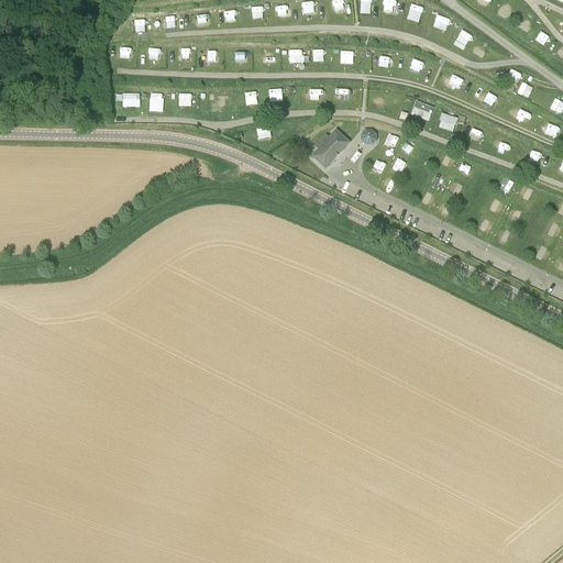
[(335,0),(337,17),(348,15),(346,0),(335,0)]
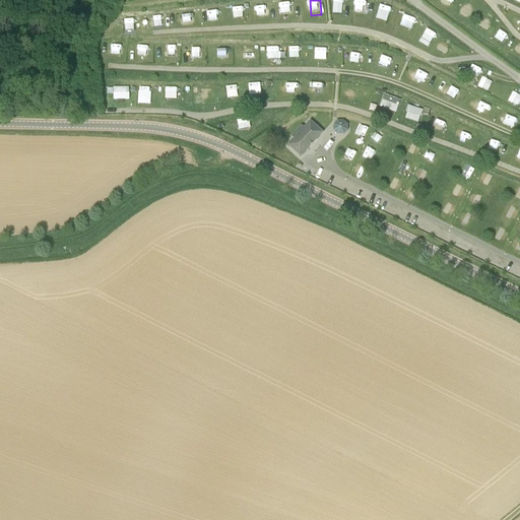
[(332,0),(334,11),(346,9),(344,0),(332,0)]
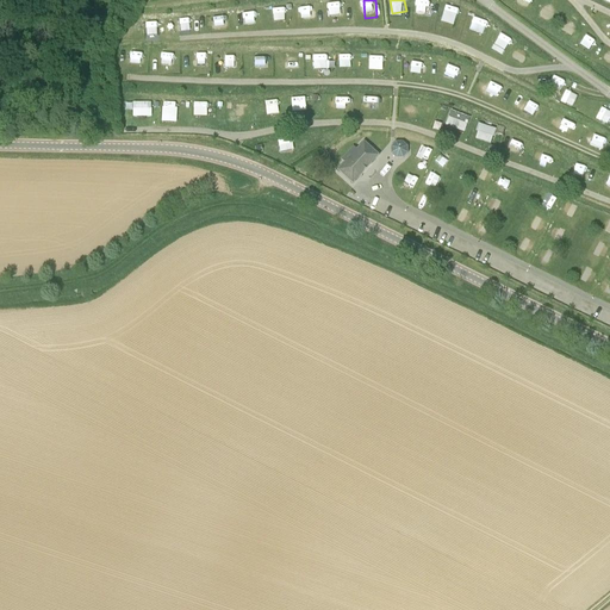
[(430,0),(416,0),(417,13),(431,13),(430,0)]
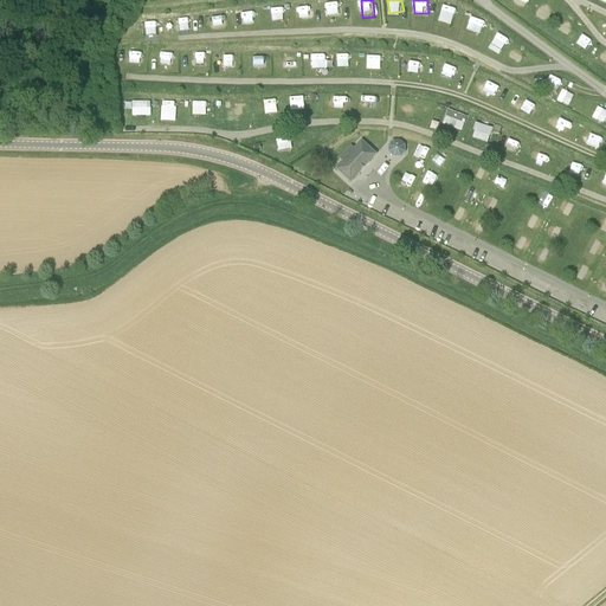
[(514,0),(510,7),(521,13),(528,0),(514,0)]
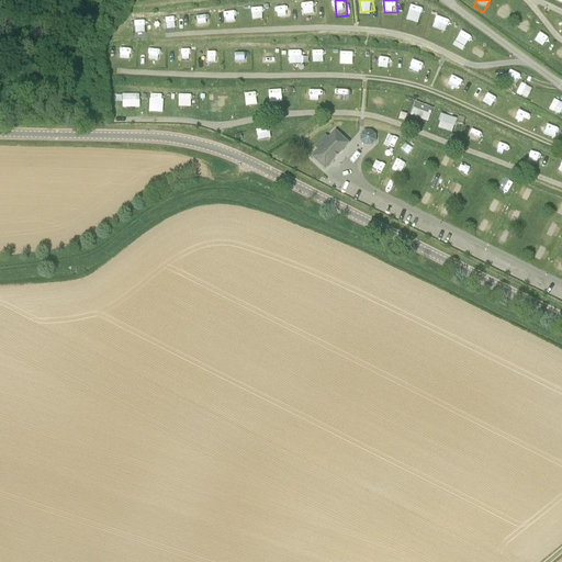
[(316,2),(306,2),(307,15),(316,14),(316,2)]
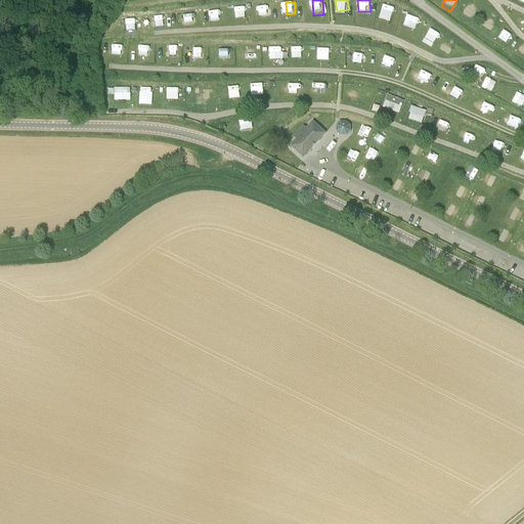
[(470,2),(465,12),(474,16),(479,7),(470,2)]
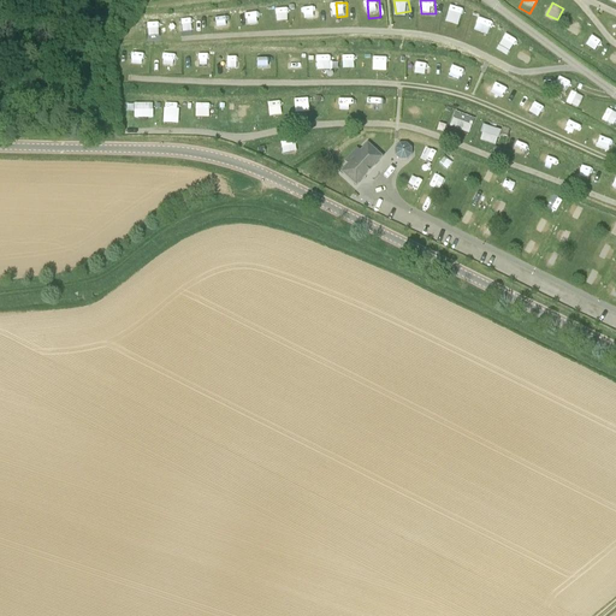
[(458,25),(465,7),(451,4),(445,22),(458,25)]
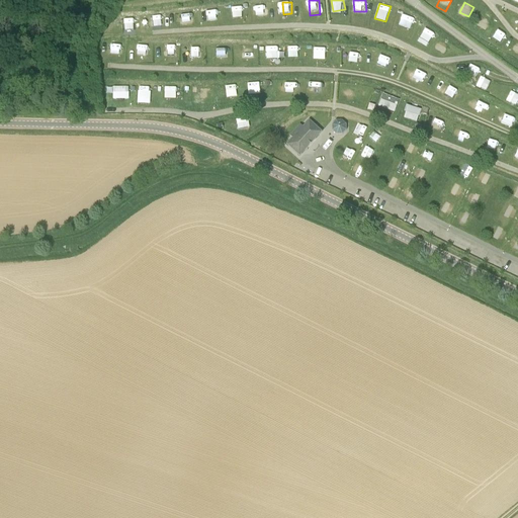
[(269,4),(258,5),(258,15),(269,14),(269,4)]
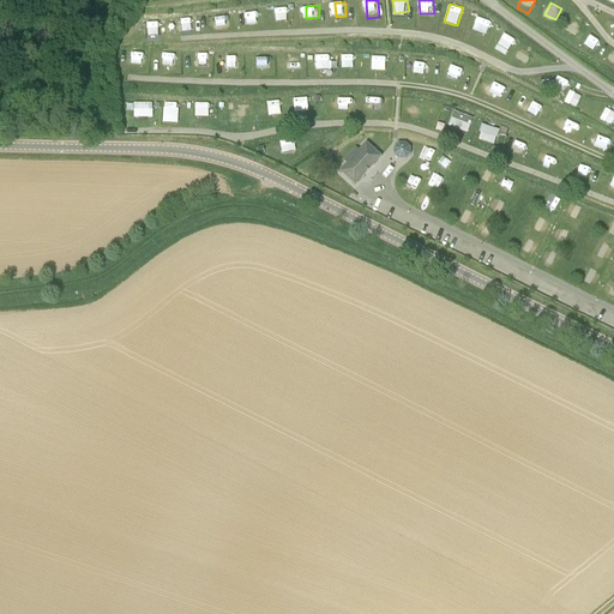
[(485,41),(493,20),(479,16),(470,36),(485,41)]
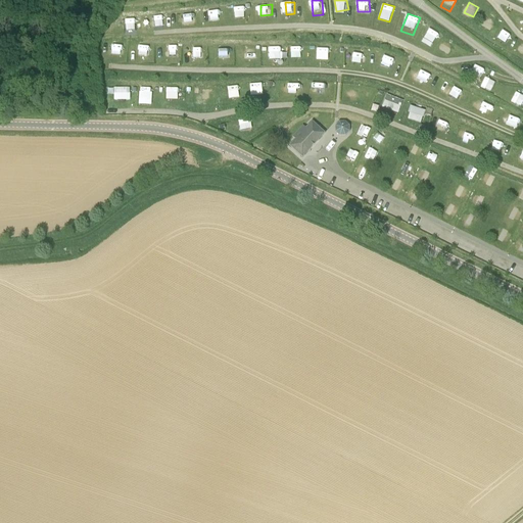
[(488,34),(494,19),(487,16),(481,31),(488,34)]
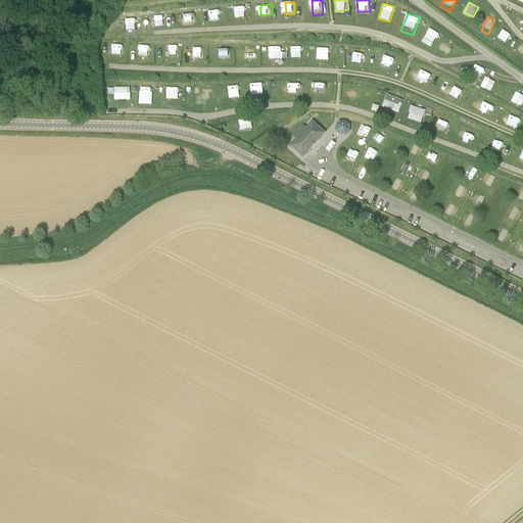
[(429,28),(423,44),(433,48),(439,32),(429,28)]
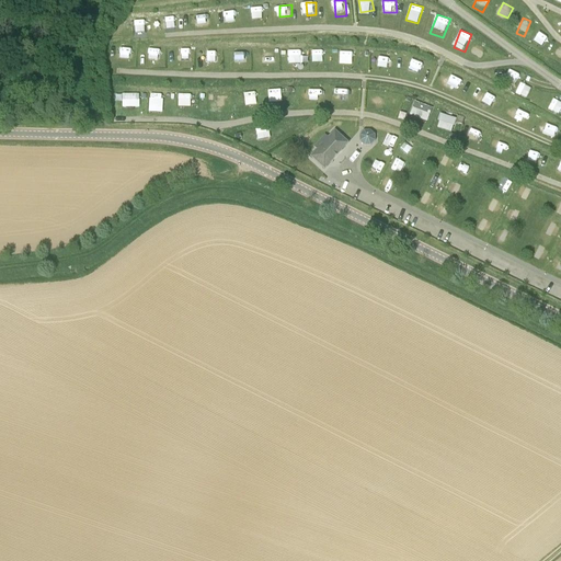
[(541,34),(537,42),(545,46),(549,38),(541,34)]
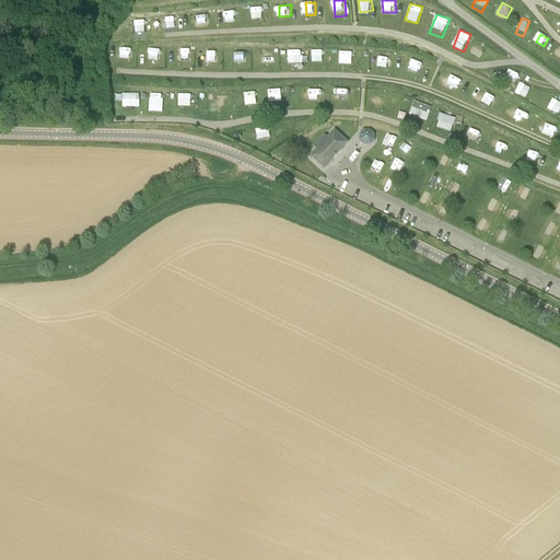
[(478,42),(470,50),(479,57),(487,48),(478,42)]
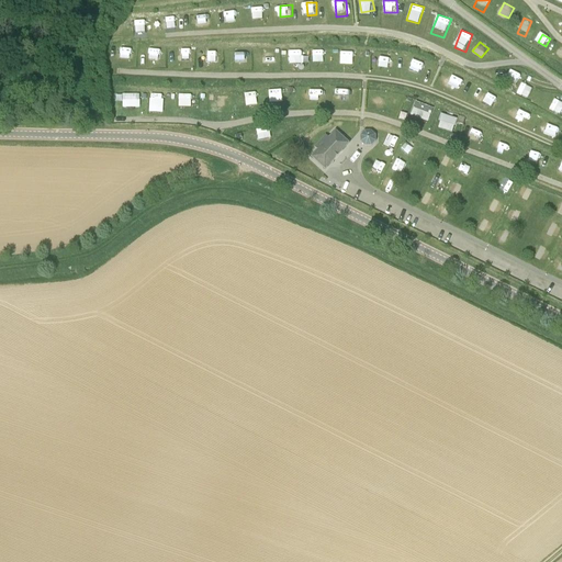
[(303,64),(303,49),(290,49),(291,64),(303,64)]
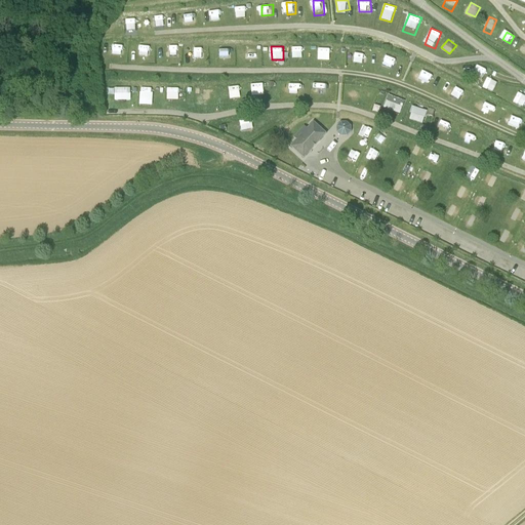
[(304,46),(293,46),(293,62),(304,62),(304,46)]
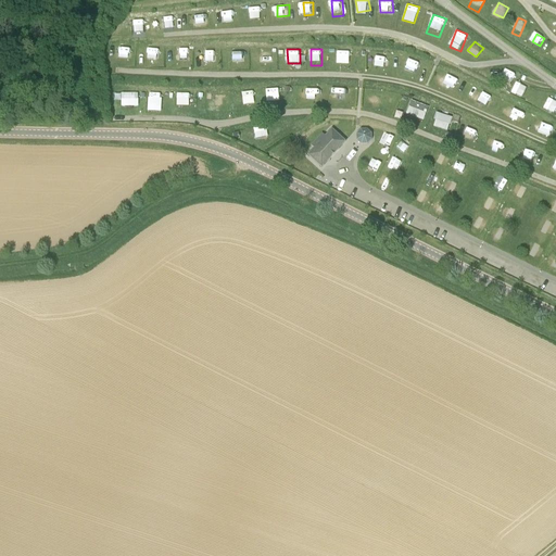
[(351,64),(351,51),(338,50),(338,64),(351,64)]
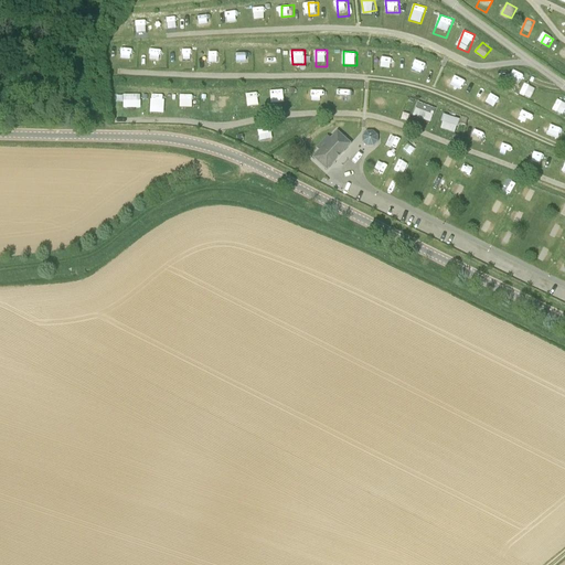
[(392,71),(394,56),(385,55),(383,70),(392,71)]
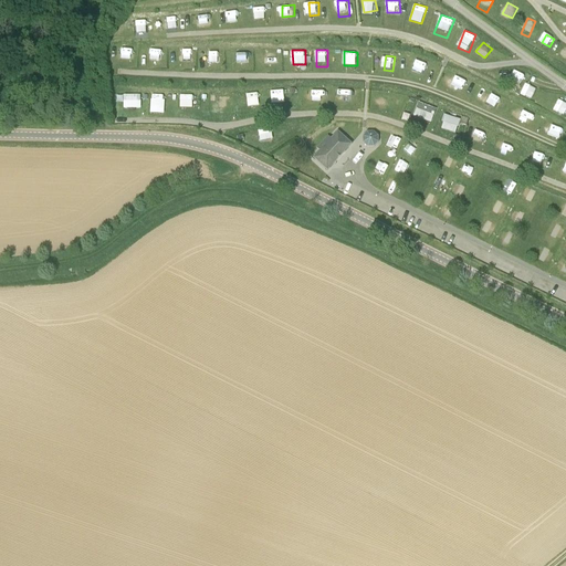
[(418,60),(413,73),(425,76),(429,64),(418,60)]
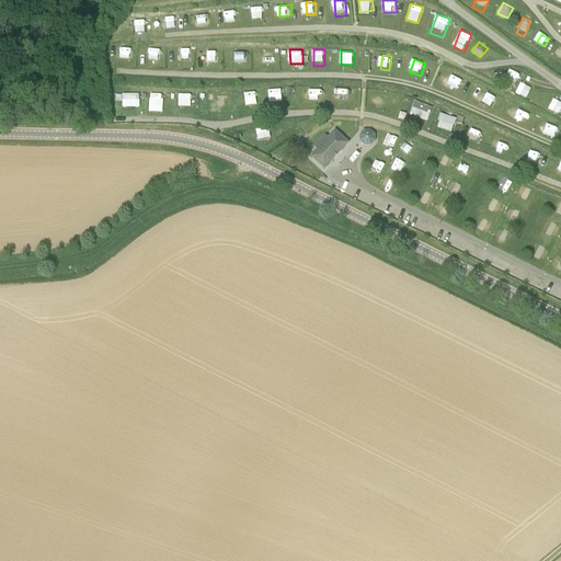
[(506,82),(516,86),(518,75),(510,71),(506,82)]
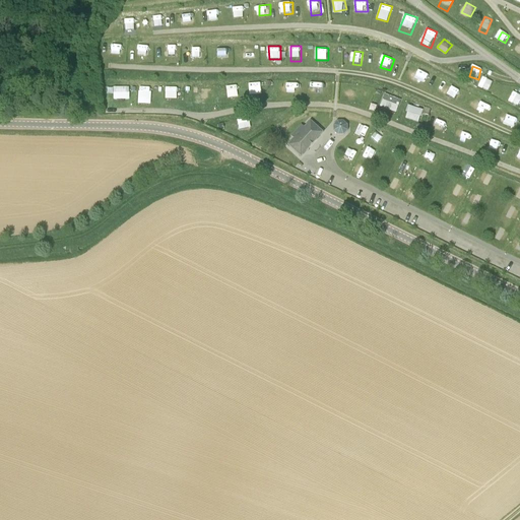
[(421,81),(431,85),(436,75),(426,71),(421,81)]
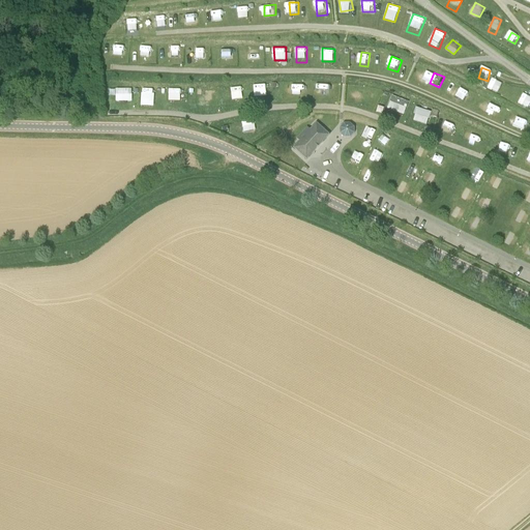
[(500,94),(502,82),(492,80),(489,91),(500,94)]
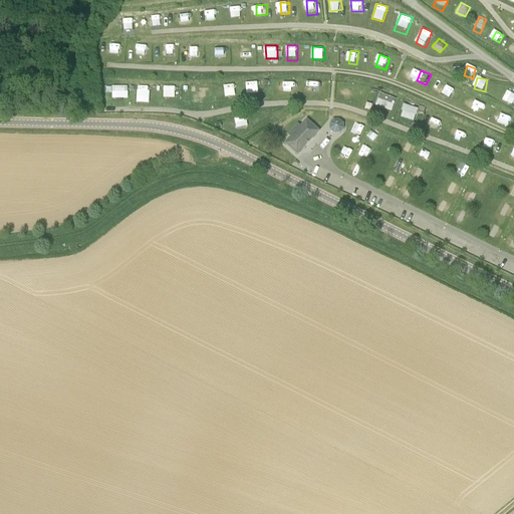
[(247,80),(247,93),(259,94),(259,80),(247,80)]
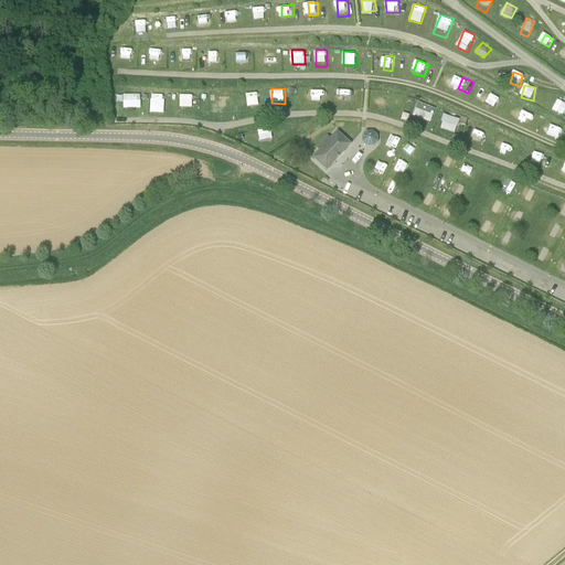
[(336,88),(336,105),(344,105),(345,88),(336,88)]
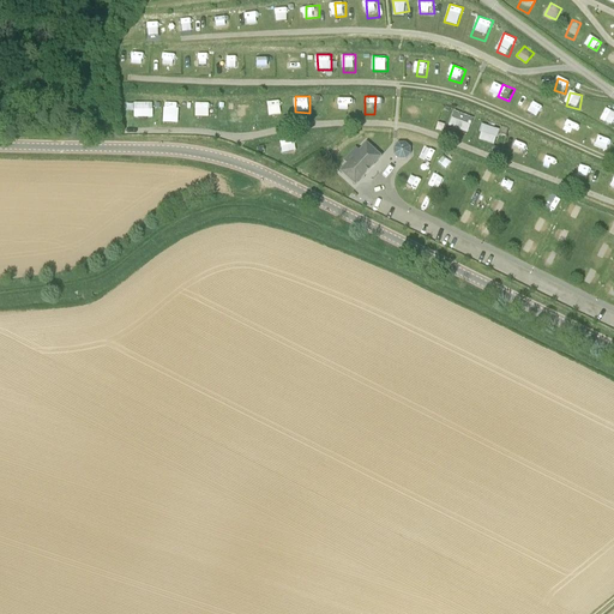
[(422,115),(423,101),(414,100),(411,113),(422,115)]
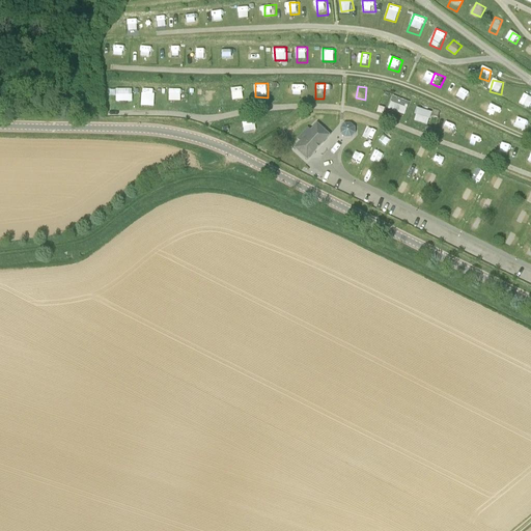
[(462,88),(458,98),(468,101),(471,91),(462,88)]
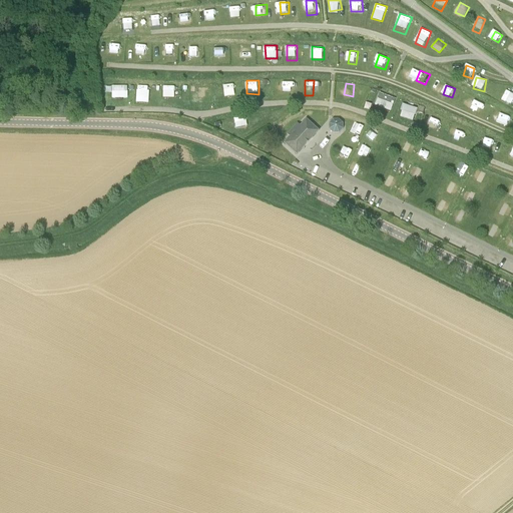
[(392,111),(397,97),(381,91),(375,105),(392,111)]
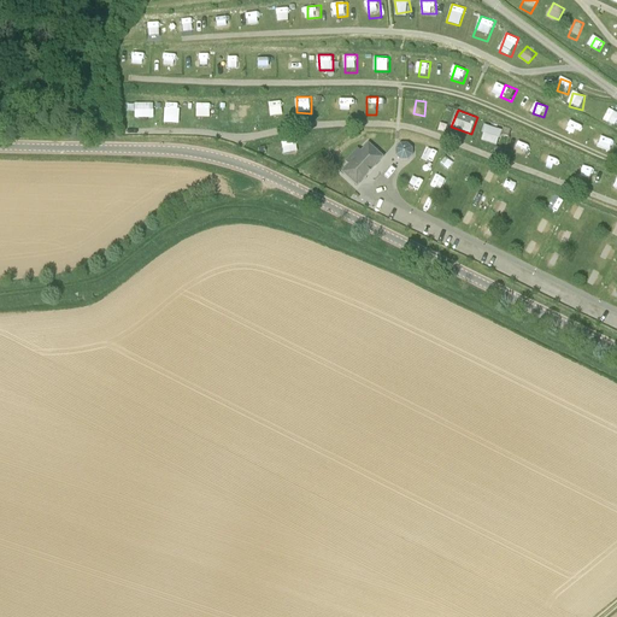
[(604,123),(616,128),(616,124),(616,112),(610,110),(604,123)]
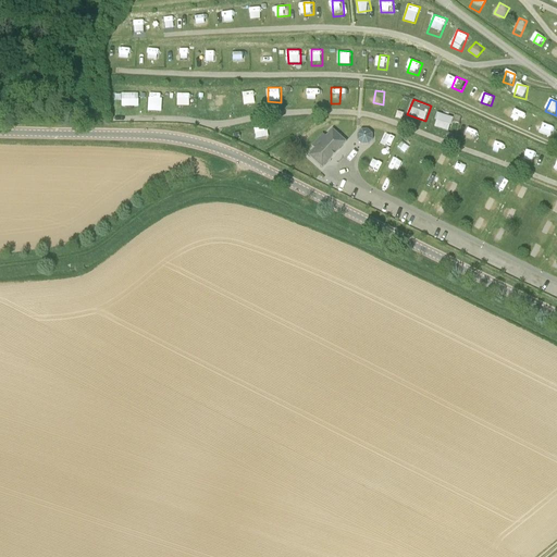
[(508,102),(504,113),(512,118),(517,107),(508,102)]
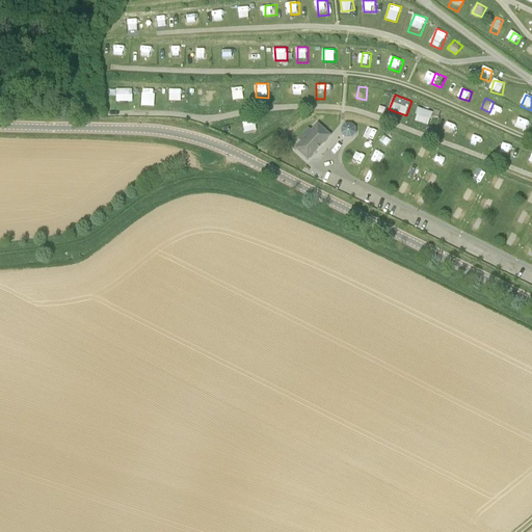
[(415,121),(429,125),(433,111),(419,107),(415,121)]
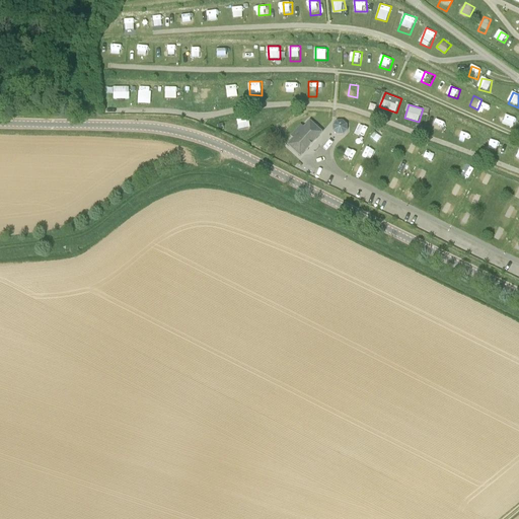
[(502,121),(511,123),(513,114),(504,112),(502,121)]
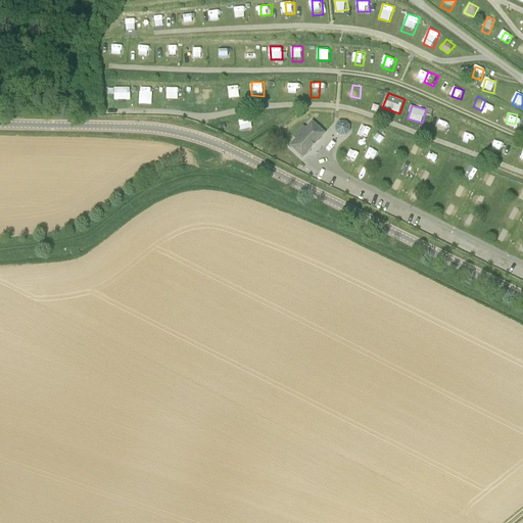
[(438,115),(436,124),(442,126),(445,117),(438,115)]
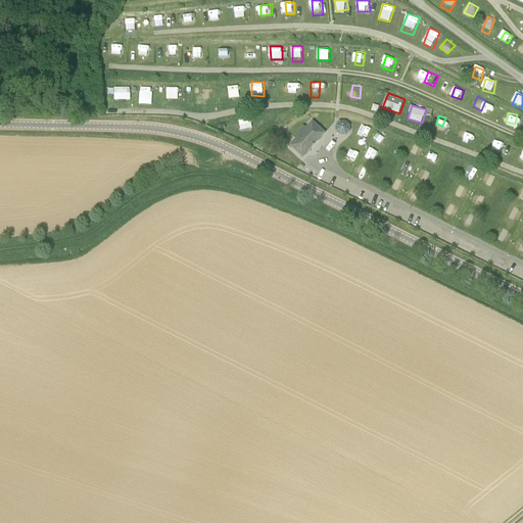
[(305,128),(303,125),(292,137),(295,139),(289,146),(302,158),(325,133),(312,122),(305,128)]
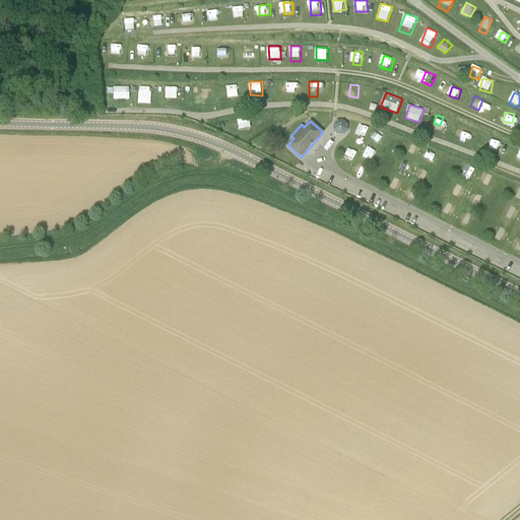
[(336,130),(339,133),(344,133),(347,129),(347,125),(343,122),(339,122),(336,125),(336,130)]
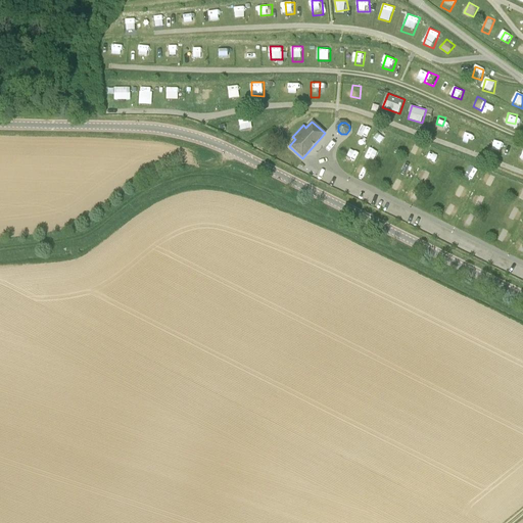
[(354,133),(362,137),(366,129),(358,125),(354,133)]
